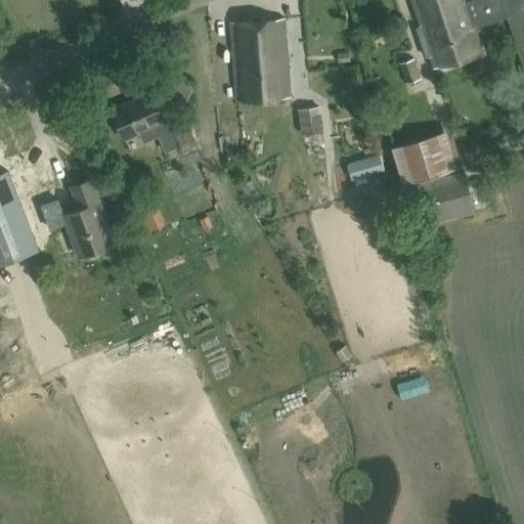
[(430,56),(434,69),(481,53),(473,28),(509,16),(523,61),(523,0),(469,0),(468,1),(467,0),(411,0),(425,38),(421,39),(427,57),(430,56)]
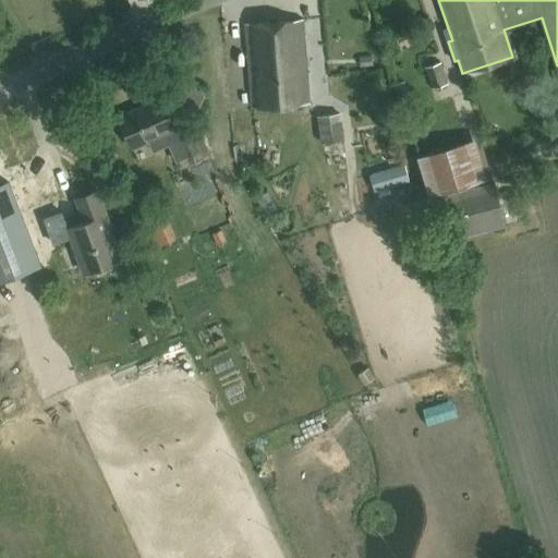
[(252,107),(310,102),(303,20),(246,24),(252,107)]
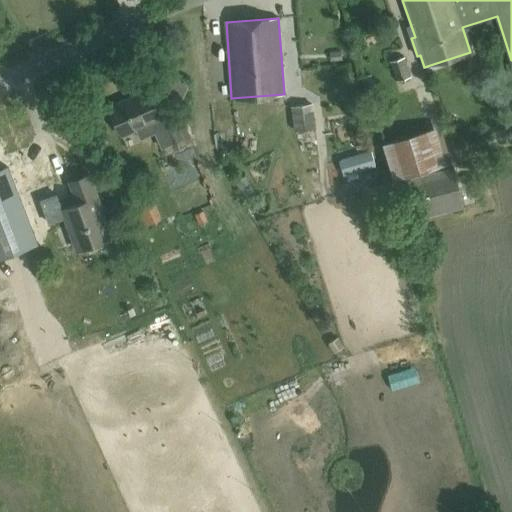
[(396,81),(411,76),(405,56),(390,61),(396,81)]
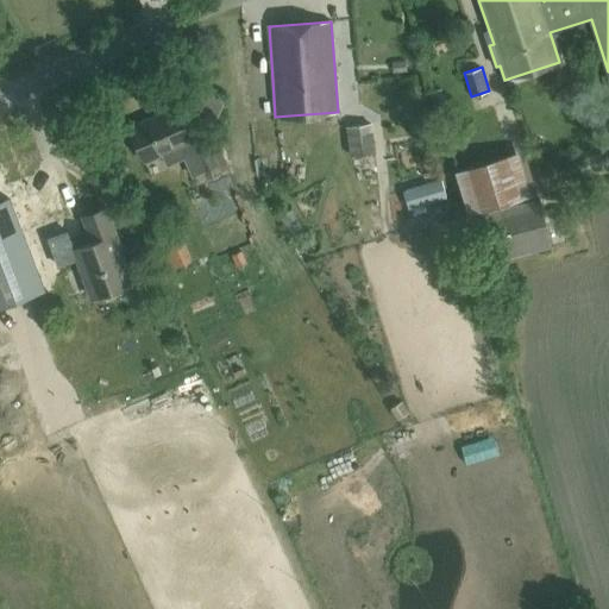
[(194,149),(190,140),(176,106),(130,125),(145,159),(162,152),(167,164),(184,157),(192,175),(203,170),(206,177),(221,170),(208,143),(194,149)]
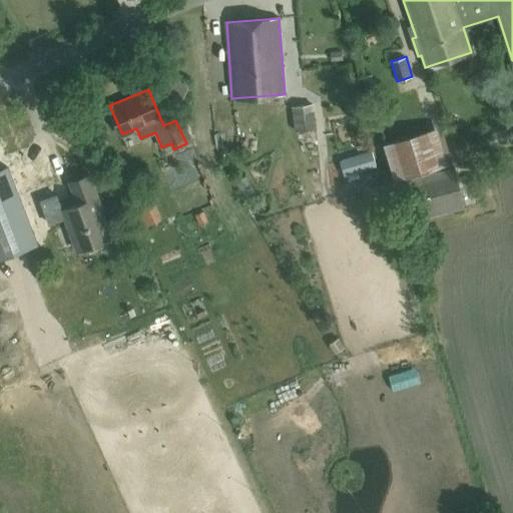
[(295,131),(318,128),(314,103),(292,107),(295,131)]
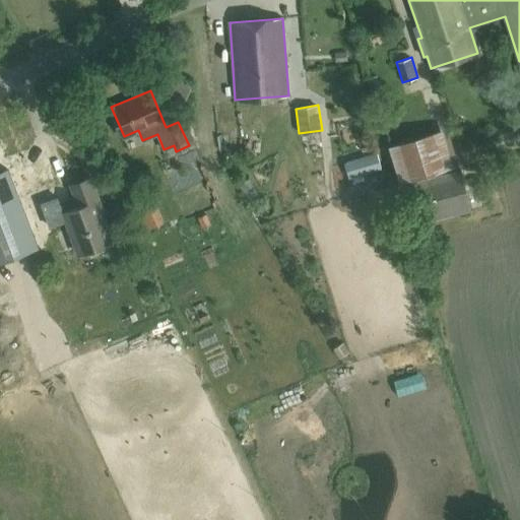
[(397,171),(427,167),(424,150),(439,147),(436,127),(391,134),(397,171)]
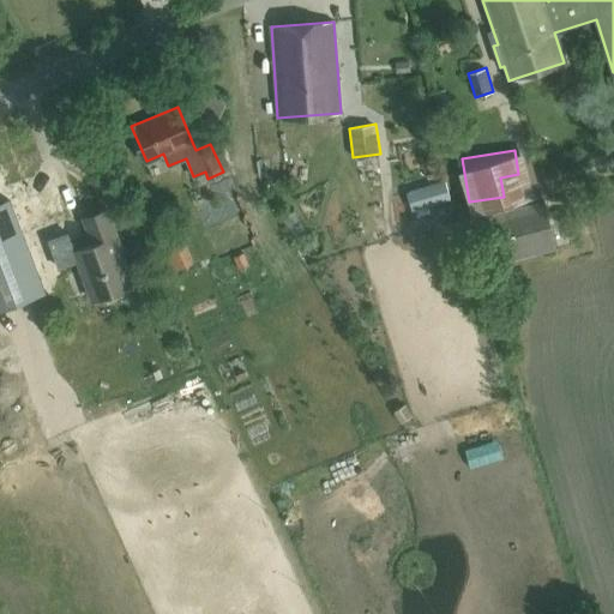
[(445,182),(409,193),(414,209),(450,199),(445,182)]
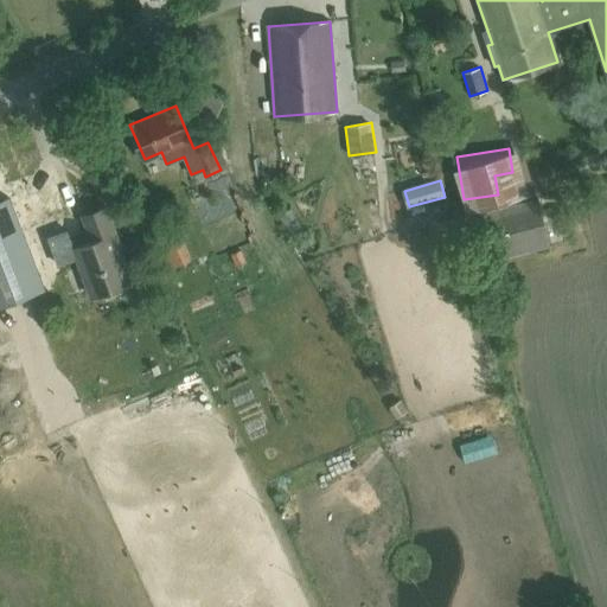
[(0,306),(44,288),(10,199),(0,203),(0,306)]
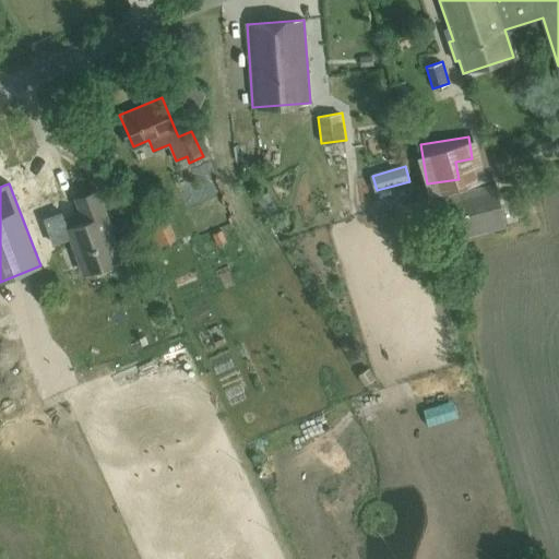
[(444,242),(506,226),(495,183),(433,199),(444,242)]
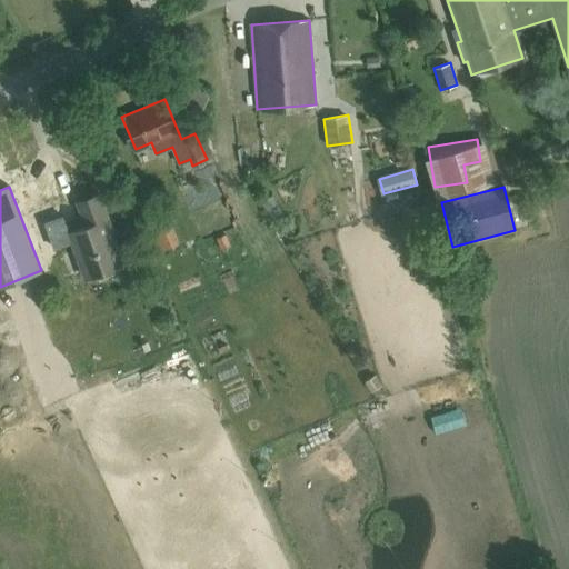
[(91,223),(67,233),(85,278),(121,263),(111,236),(112,235),(97,195),(81,200),(91,223)]
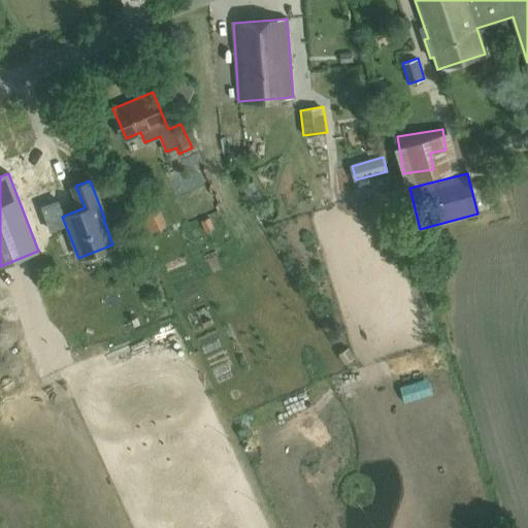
[(153,229),(167,222),(153,196),(139,204),(153,229)]
